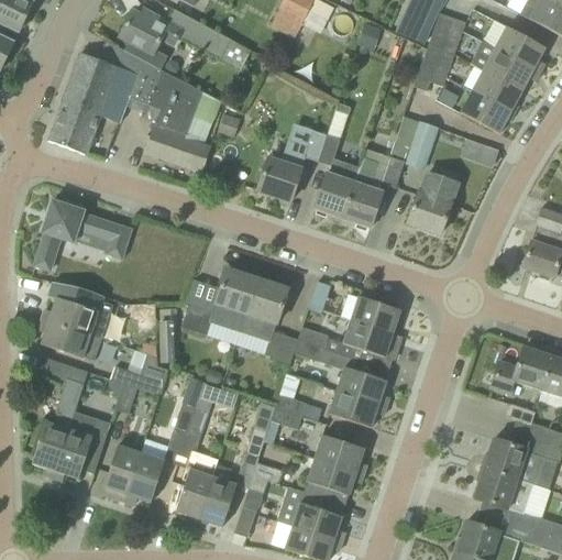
[(0,0),(0,20),(20,30),(22,24),(25,25),(33,9),(31,8),(33,2),(29,0),(0,0)]
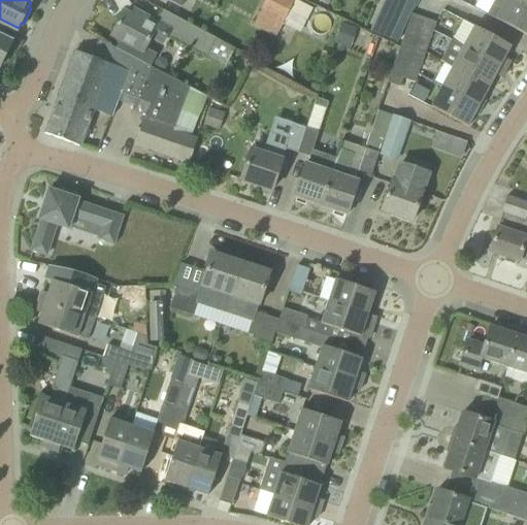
[(314,6),(302,0),(268,0),(264,11),(271,14),(266,24),(282,31),(286,23),(301,30),(314,6)]
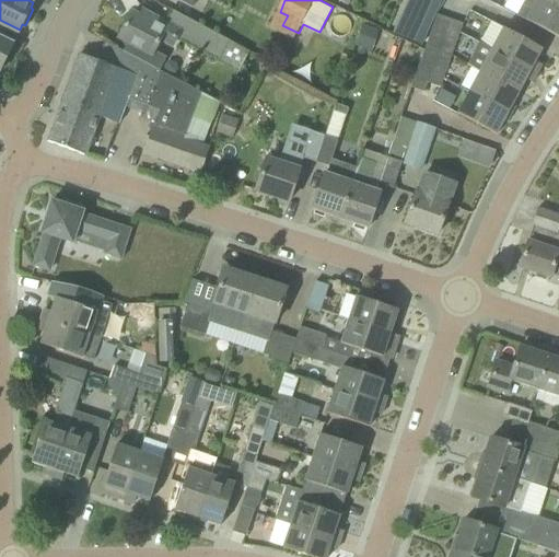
[(410,0),(396,32),(422,44),(442,0),(410,0)]
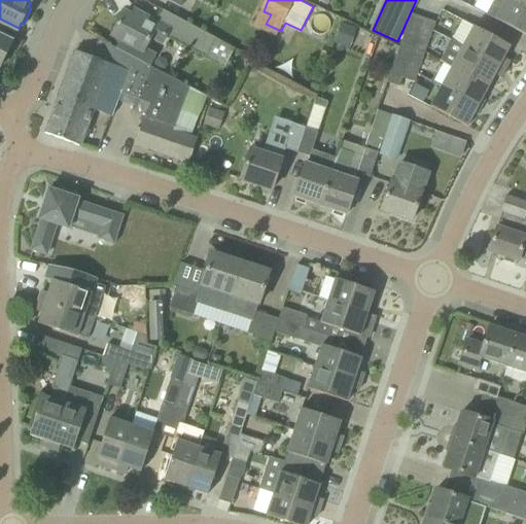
[(525,5),(515,0),(504,0),(496,16),(525,32),(525,5)]
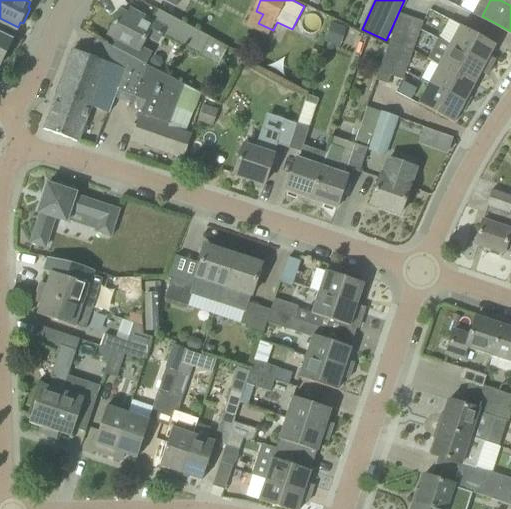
[(165,25),(135,10),(132,15),(121,9),(109,32),(118,37),(115,42),(114,45),(147,63),(147,62),(153,50),(142,44),(148,33),(158,39),(165,25)]
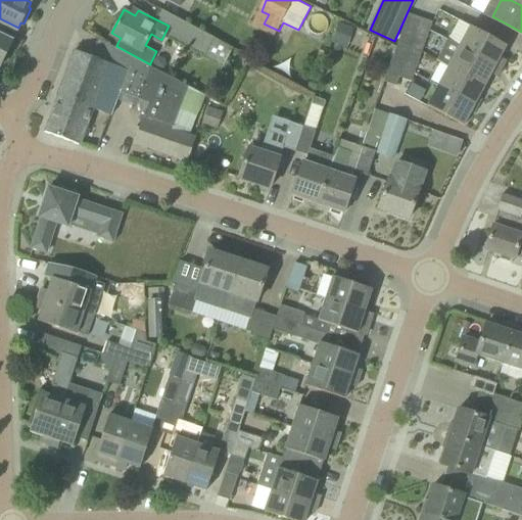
[(421,15),(409,11),(398,41),(410,45),(412,41),(421,15)]
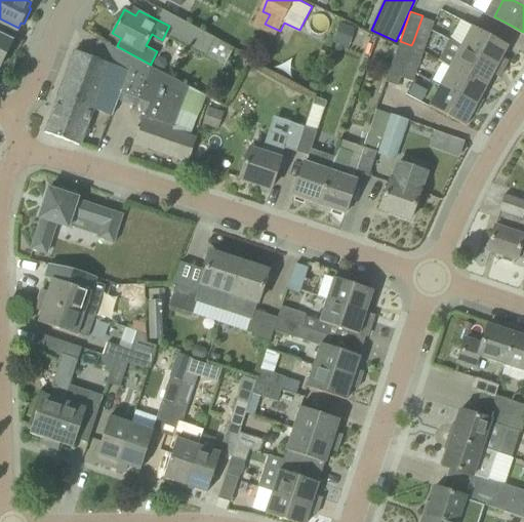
[(413,41),(426,45),(435,19),(422,15),(413,41)]
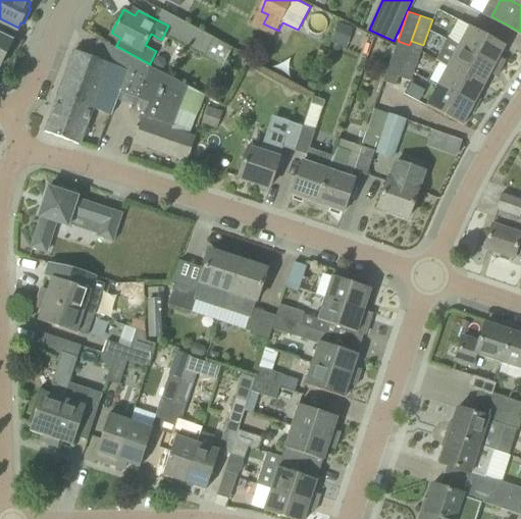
[(232,46),(213,36),(179,18),(171,36),(223,64),(232,46)]
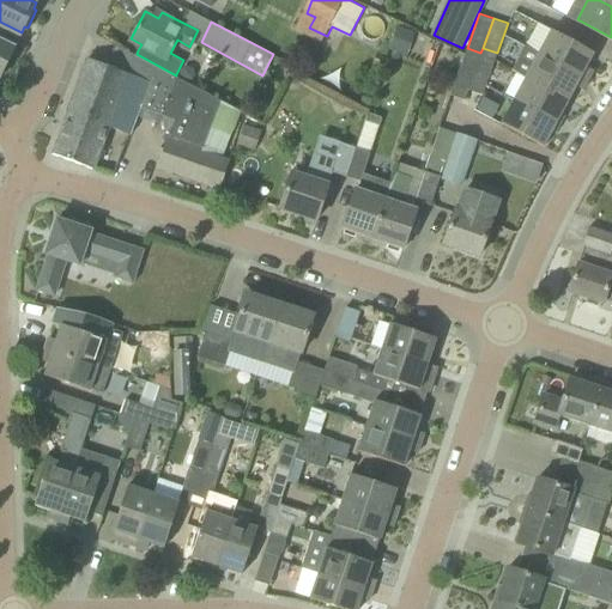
[(586,66),(594,50),(552,28),(539,52),(589,79),(594,69),(586,66)]
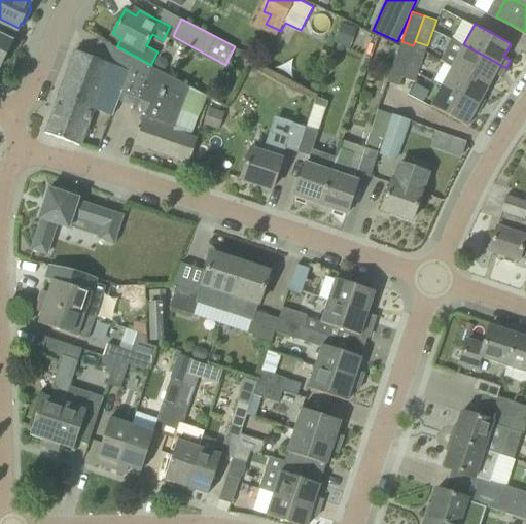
[(0,65),(2,61),(5,62),(12,46),(10,44),(12,39),(0,33),(0,65)]
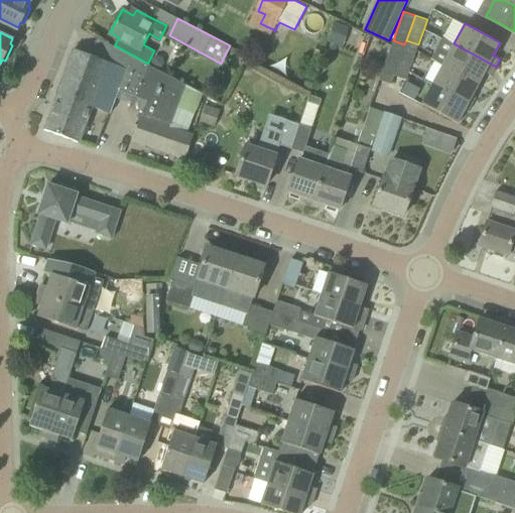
[(115,45),(116,42),(97,35),(91,53),(75,47),(44,128),(79,141),(92,105),(110,112),(119,88),(148,99),(134,139),(184,155),(192,134),(169,126),(185,83),(148,62),(148,63),(115,45)]
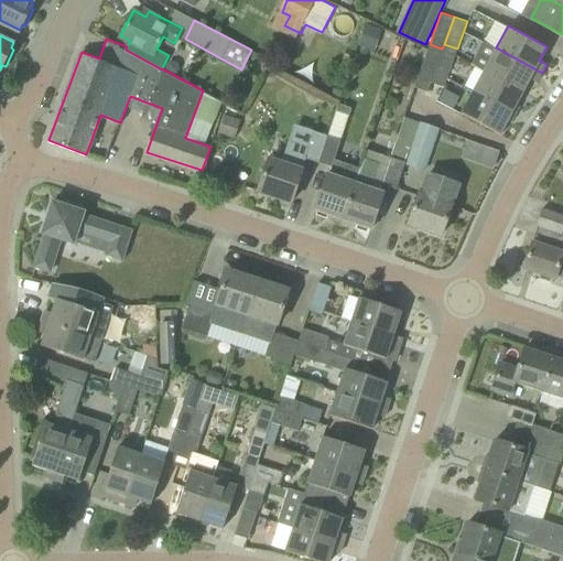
[(538,83),(542,73),(496,47),(483,41),(472,62),(484,68),(523,90),(530,78),(538,83)]
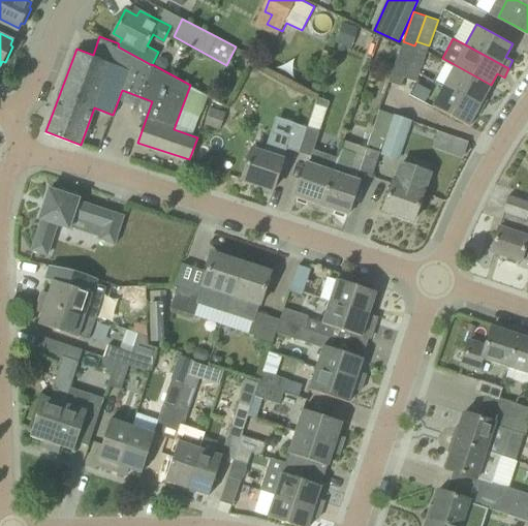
[(403,41),(393,72),(390,81),(401,85),(404,76),(413,51),(414,45),(403,41)]
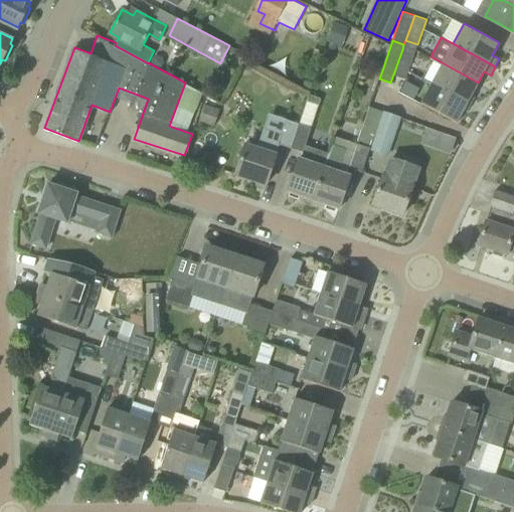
[(402,49),(393,74),(406,78),(414,53),(402,49)]
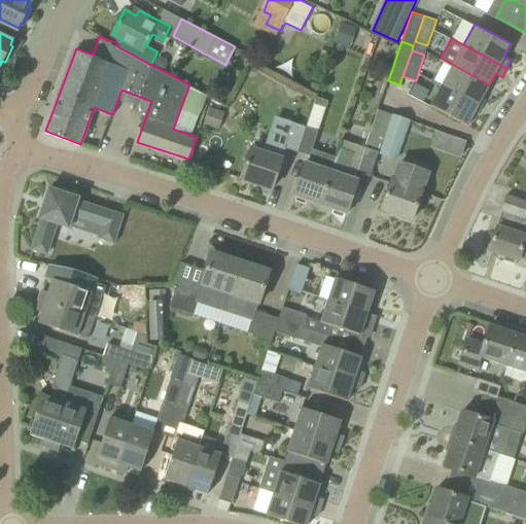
[(483,97),(489,84),(452,64),(442,84),(481,105),(485,98),(483,97)]
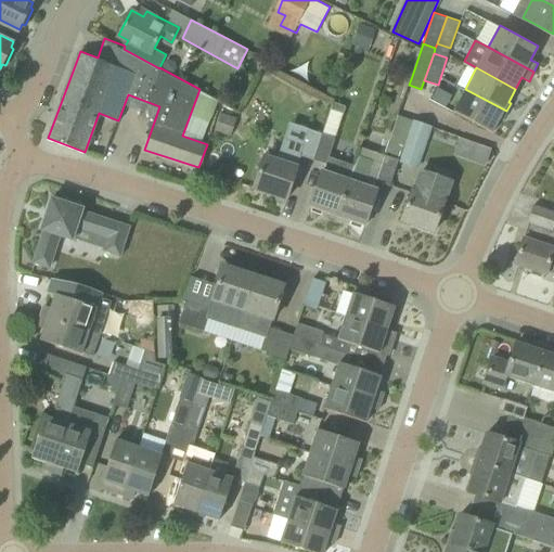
[(465,89),(453,111),(492,131),(500,118),(502,118),(506,111),(465,89)]
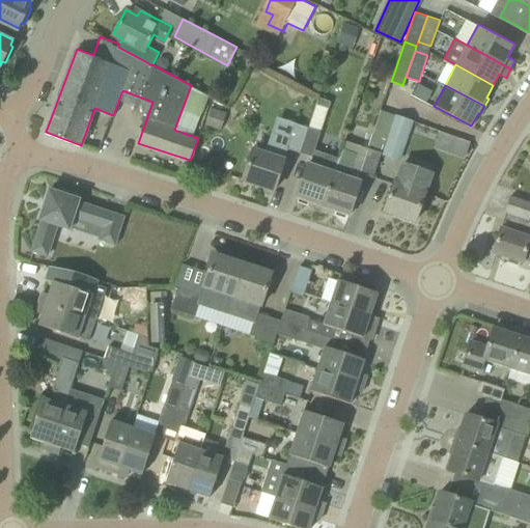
[(205,122),(219,128),(225,111),(211,106),(205,122)]
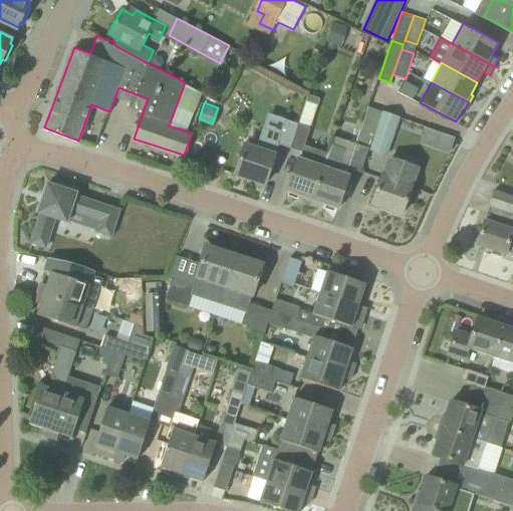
[(381,109),(369,149),(387,154),(401,115),(381,109)]
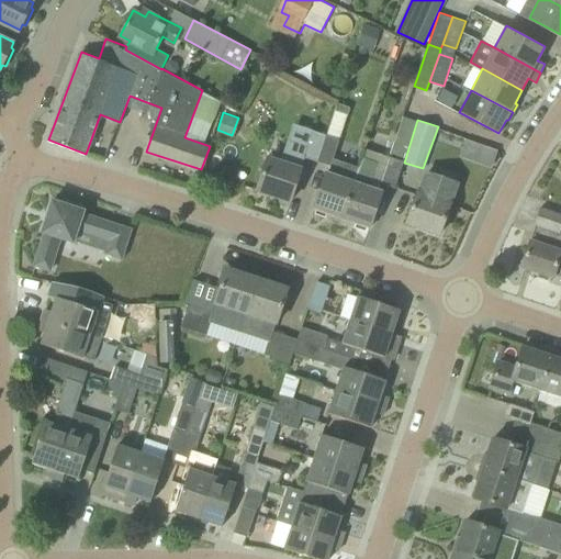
[(290,144),(284,161),(268,156),(257,189),(291,200),(305,156),(318,160),(327,134),(313,129),(305,149),(290,144)]
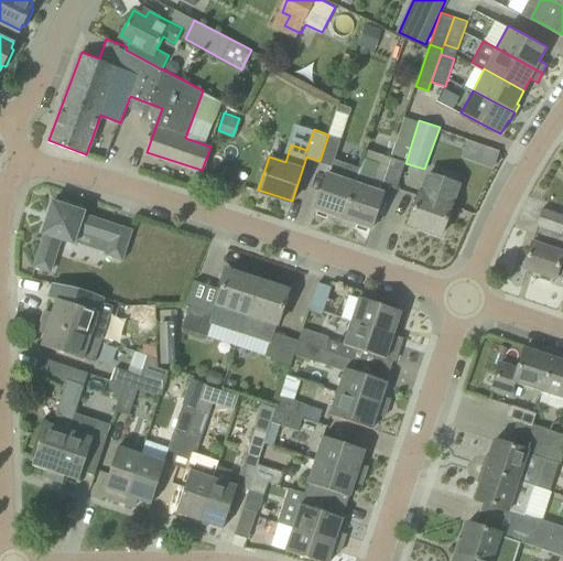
[(315,208),(343,218),(361,168),(361,166),(335,158),(342,139),(328,135),(320,161),(332,165),(329,171),(328,171),(315,208)]
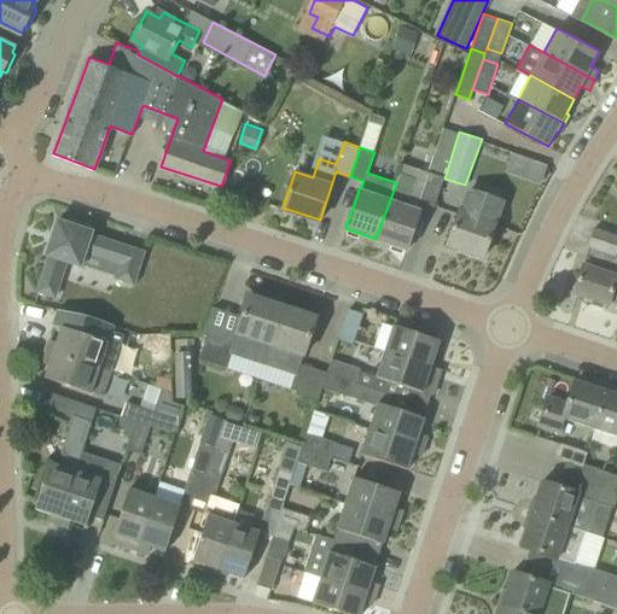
[(542,180),(547,159),(508,151),(504,171),(542,180)]
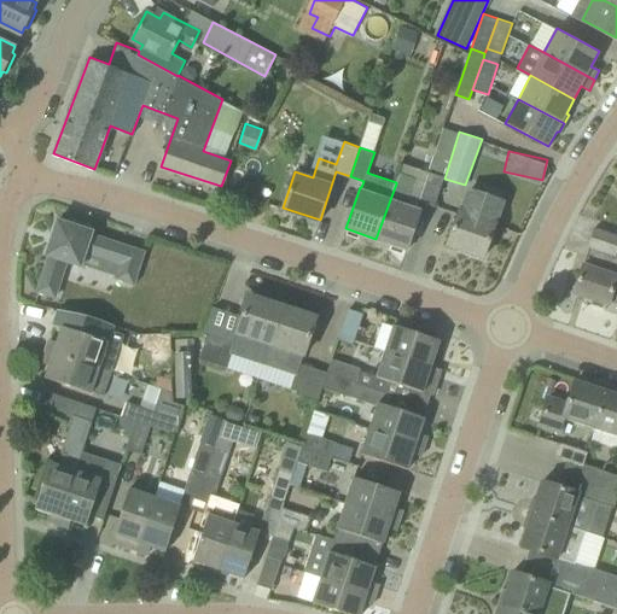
[(400,171),(396,182),(396,183),(376,239),(407,250),(423,210),(407,204),(415,177),(400,171)]
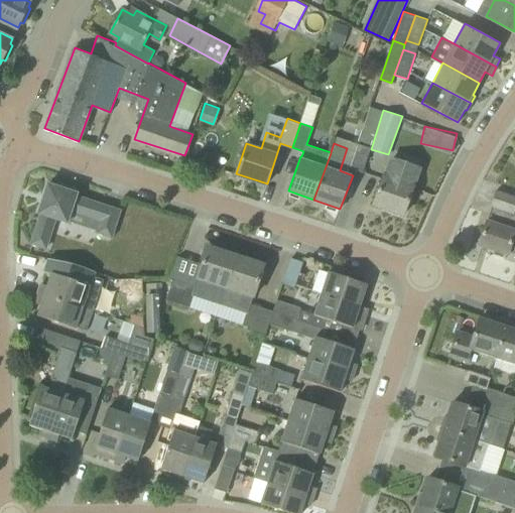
[(363,171),(371,148),(359,145),(351,167),(363,171)]
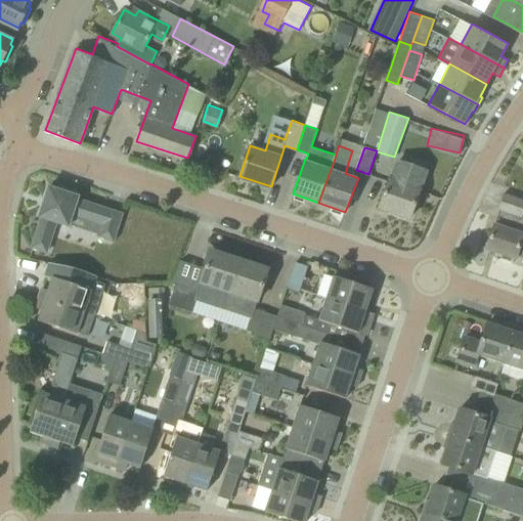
[(410,217),(420,188),(427,169),(397,160),(391,178),(390,177),(380,207),(410,217)]
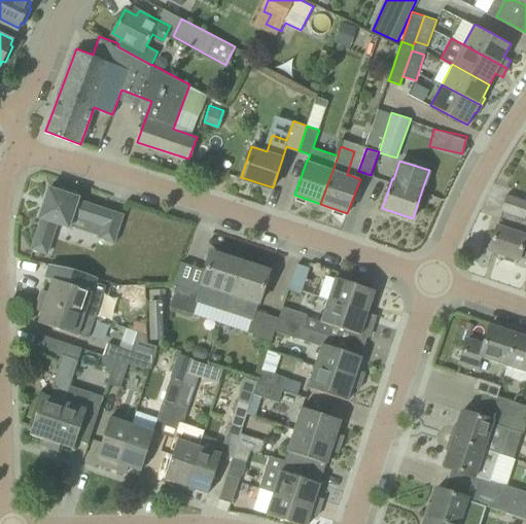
[(73,214),(103,224),(108,209),(78,200),(79,197),(75,196),(76,193),(63,187),(63,190),(49,186),(39,216),(42,217),(33,247),(47,252),(58,222),(69,226),(73,214)]
